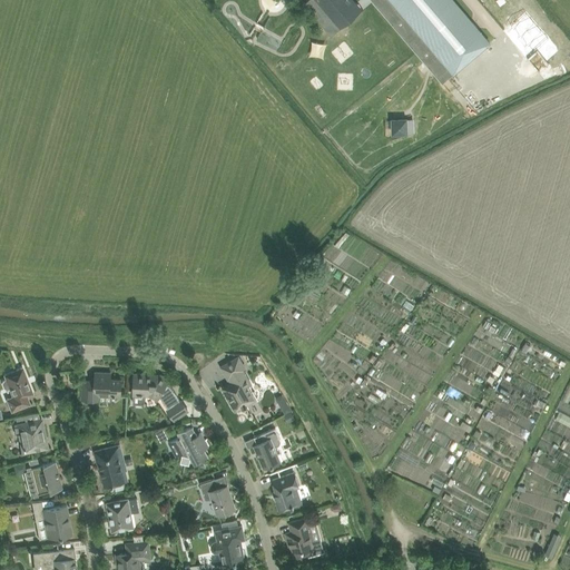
[(310,0),(330,22),(338,15),(342,17),(357,3),(355,0),(310,0)]
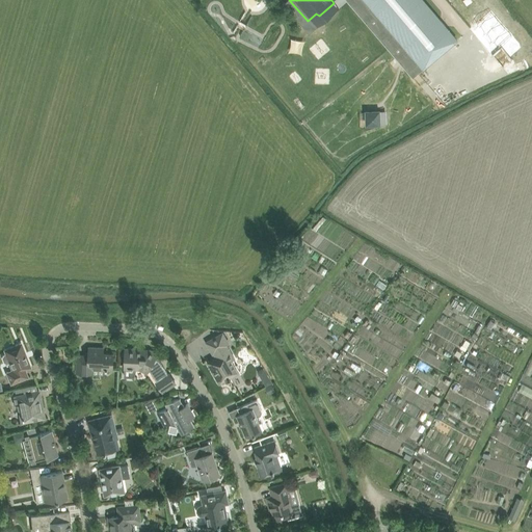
[(347,0),(414,77),(457,40),(423,0),(347,0)]
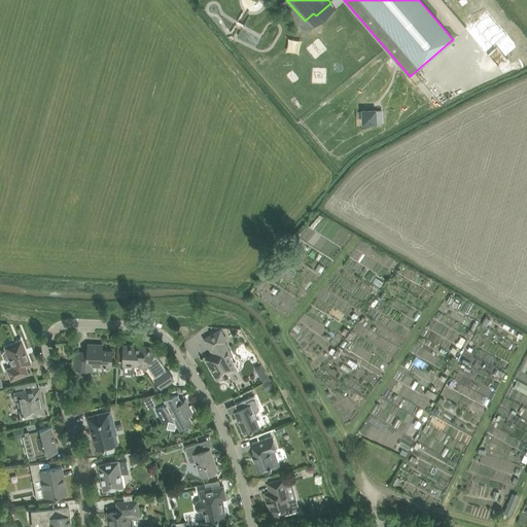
[(266,44),(269,57),(281,53),(277,40),(266,44)]
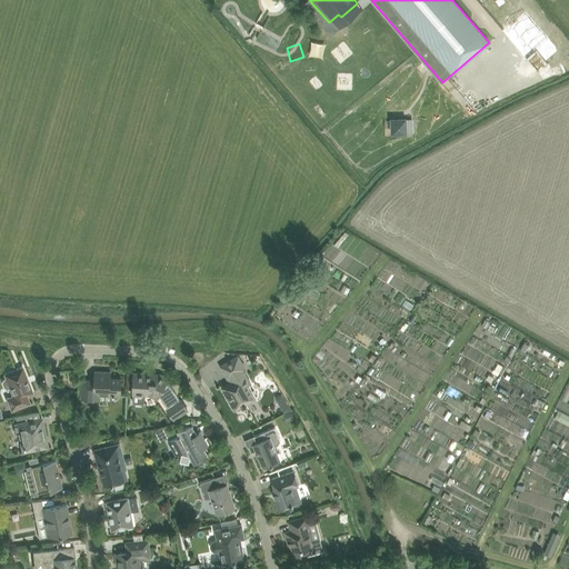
[(405,120),(392,120),(393,132),(406,131),(405,120)]
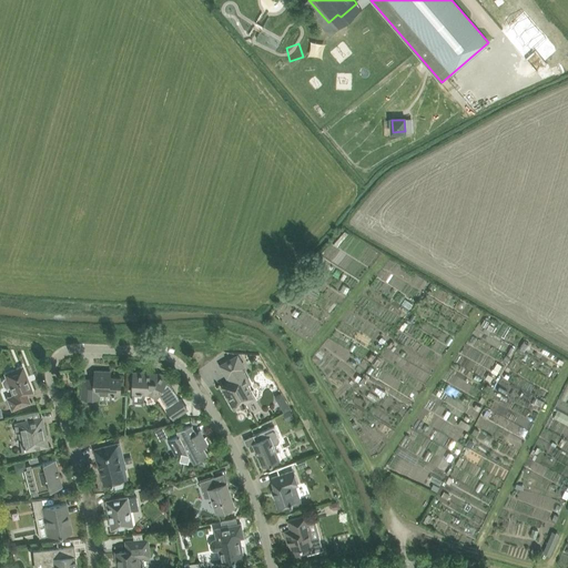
[(231,359),(221,365),(227,377),(229,377),(231,381),(227,383),(222,386),(224,389),(235,408),(244,403),(245,405),(246,404),(246,403),(254,398),(247,384),(251,383),(243,368),(245,367),(239,355),(231,359)]
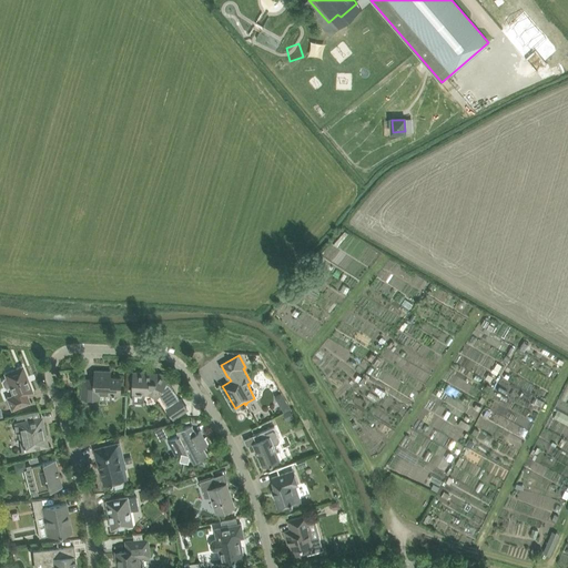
[(32,392),(22,366),(4,373),(6,377),(3,378),(2,382),(3,386),(7,387),(10,386),(13,395),(7,397),(11,409),(30,402),(27,394),(32,392)]
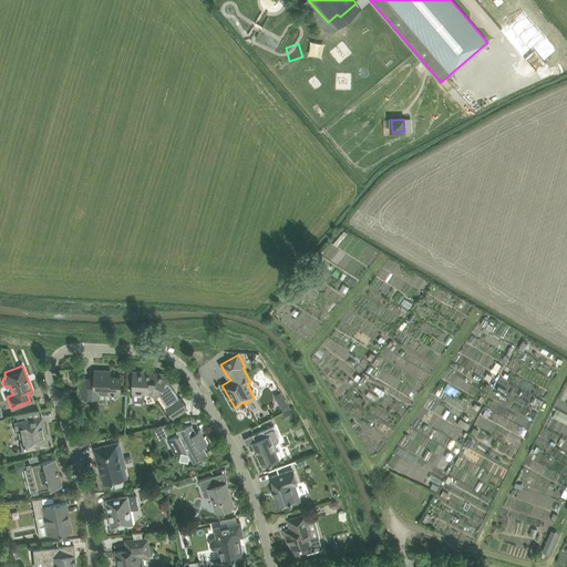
[(121,394),(121,378),(111,377),(111,371),(95,370),(95,379),(83,379),(82,395),(96,397),(101,393),(101,390),(109,390),(109,391),(112,394),(121,394)]
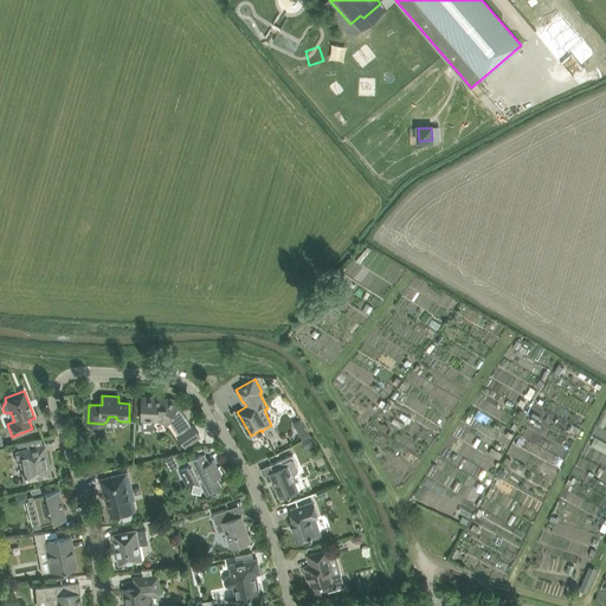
[(142,419),(142,427),(143,430),(153,430),(155,420),(160,420),(168,424),(169,421),(171,423),(179,436),(186,446),(191,443),(200,436),(193,426),(192,426),(181,411),(176,408),(179,404),(172,399),(161,399),(143,398),(143,410),(142,419)]
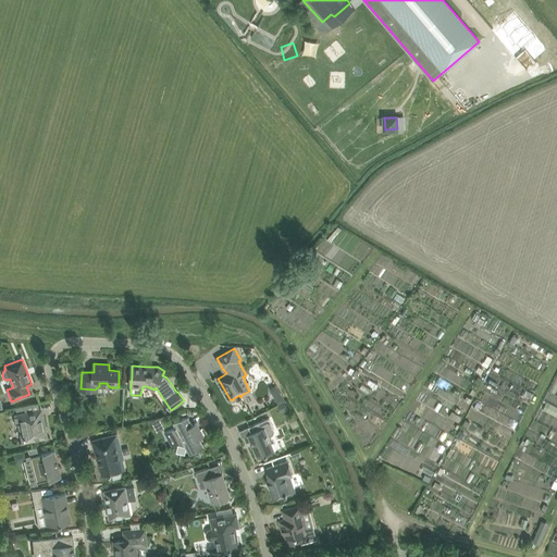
[(282,412),(288,409),(285,403),(279,406),(282,412)]
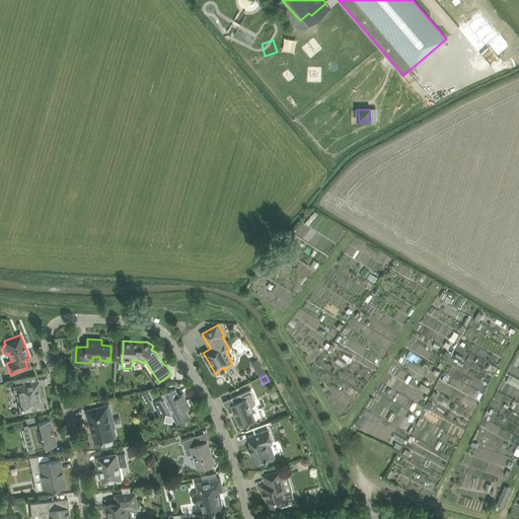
[(38,387),(36,381),(26,383),(12,386),(14,396),(19,395),(22,413),(42,409),(41,402),(43,401),(40,386),(38,387)]
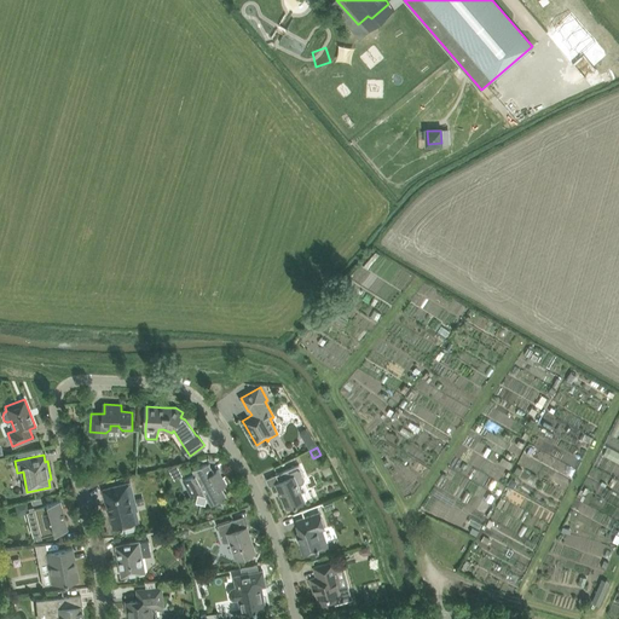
[(212,503),(217,502),(227,496),(226,495),(225,495),(221,487),(227,484),(219,469),(214,472),(210,463),(194,468),(196,473),(183,480),(191,496),(197,492),(198,493),(206,495),(207,495),(212,503)]
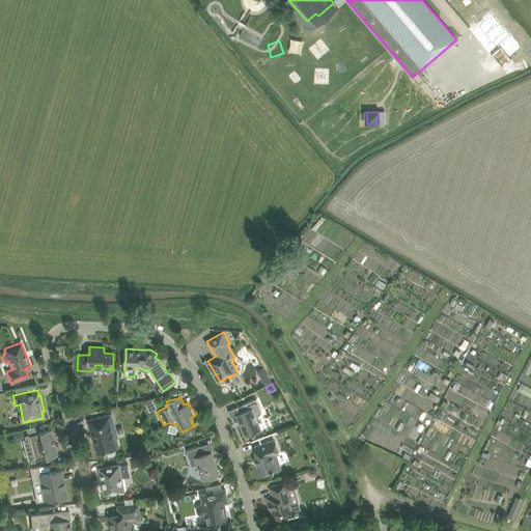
[(241,413),(236,414),(246,436),(253,432),(253,434),(261,430),(261,429),(263,428),(261,421),(258,422),(256,416),(260,414),(262,411),(257,398),(248,402),(239,407),(241,413)]
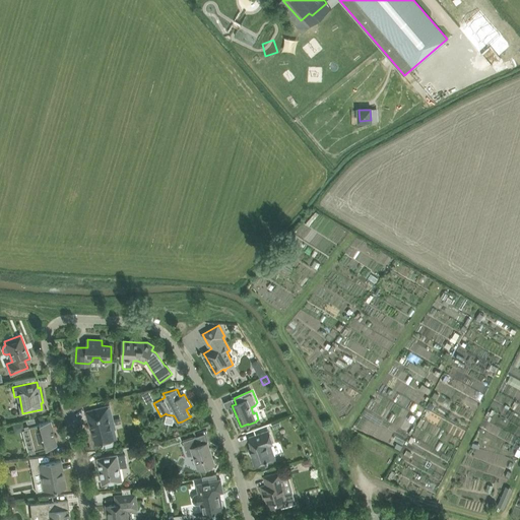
[(96,408),(86,411),(89,421),(91,421),(95,437),(93,437),(95,445),(103,443),(103,444),(105,443),(106,448),(116,446),(114,439),(118,438),(113,415),(110,405),(96,408)]
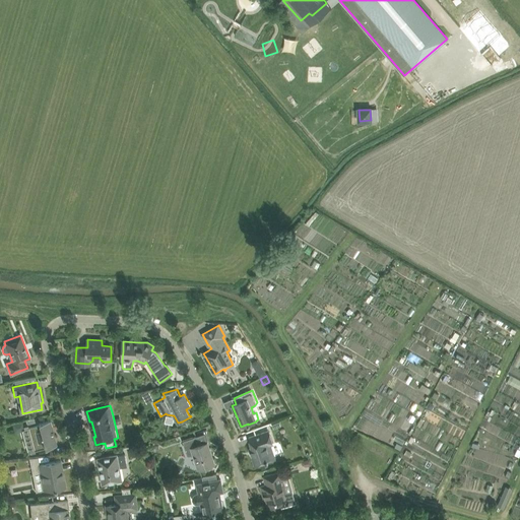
[(36,418),(26,420),(27,427),(37,425),(36,418)]
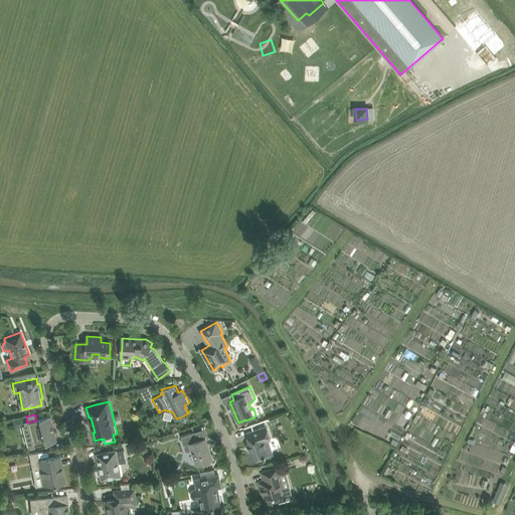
[(29,431),(26,436),(31,439),(33,447),(44,444),(46,444),(56,441),(54,435),(53,431),(53,430),(53,428),(50,416),(40,418),(38,419),(36,420),(27,422),(29,431)]
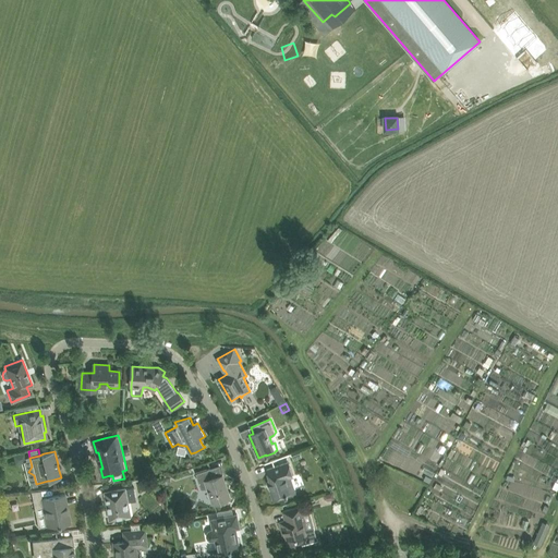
[(24,452),(13,456),(15,464),(24,462),(26,462),(26,460),(25,458),(24,452)]
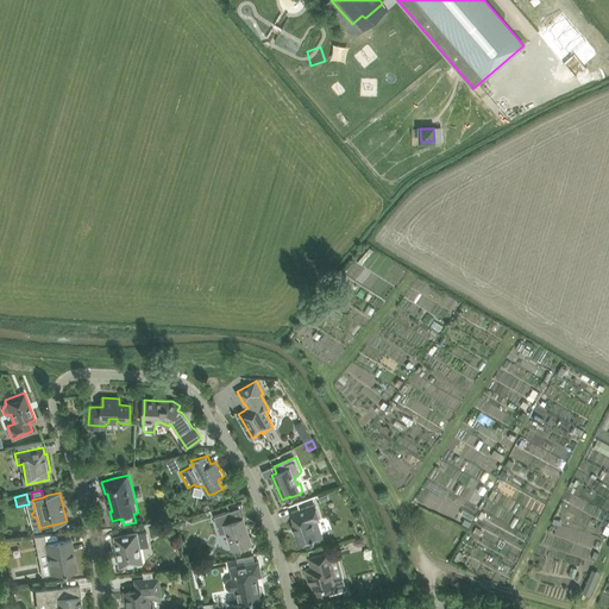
[(312,541),(322,538),(320,532),(315,529),(313,522),(320,520),(315,504),(292,512),(295,523),(293,525),(299,544),(309,540),(312,540),(312,541)]
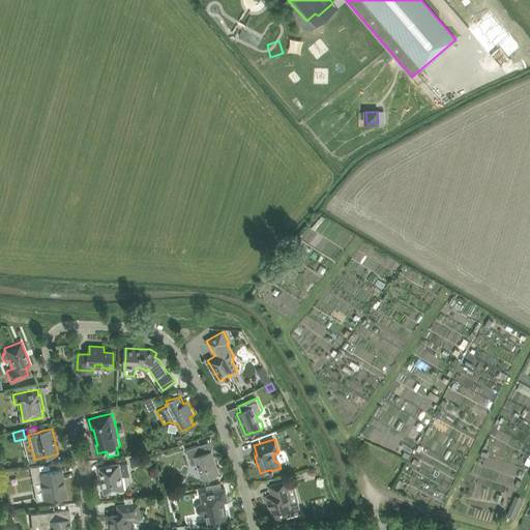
[(203,453),(200,445),(186,449),(190,464),(193,465),(197,463),(203,478),(209,476),(219,472),(212,450),(203,453)]
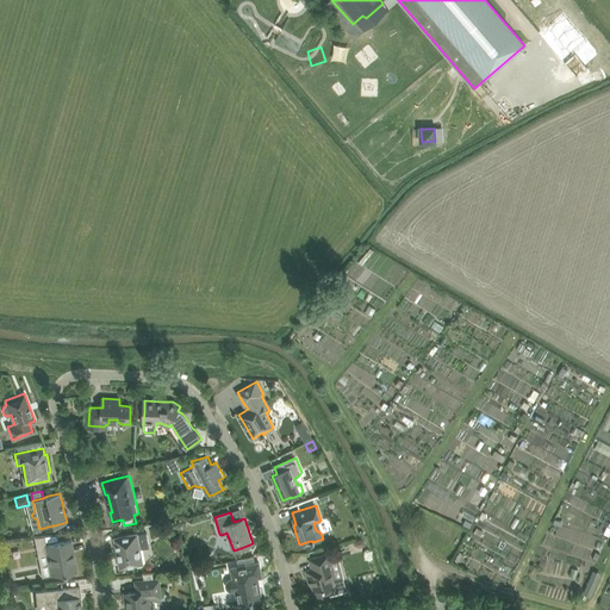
[(118,537),(114,537),(118,555),(120,568),(132,566),(143,564),(141,549),(150,547),(147,533),(138,534),(137,534),(129,535),(118,537)]
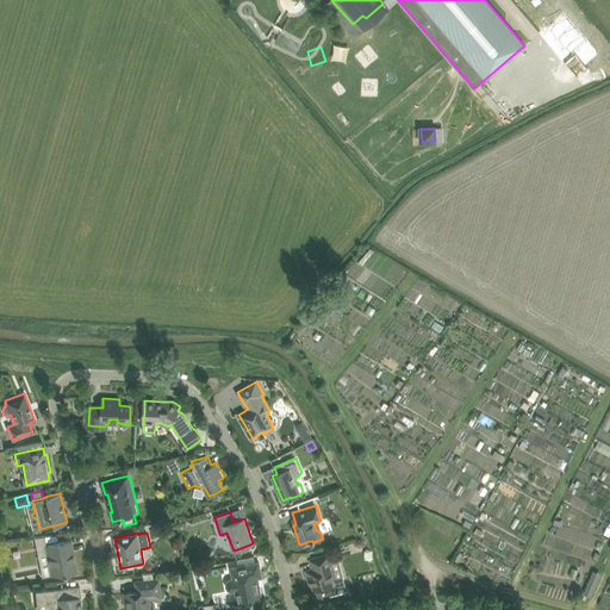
[(45,545),(45,543),(44,536),(35,539),(42,577),(51,574),(51,576),(63,573),(63,574),(66,573),(78,571),(74,553),(70,553),(68,541),(72,541),(72,540),(45,545)]
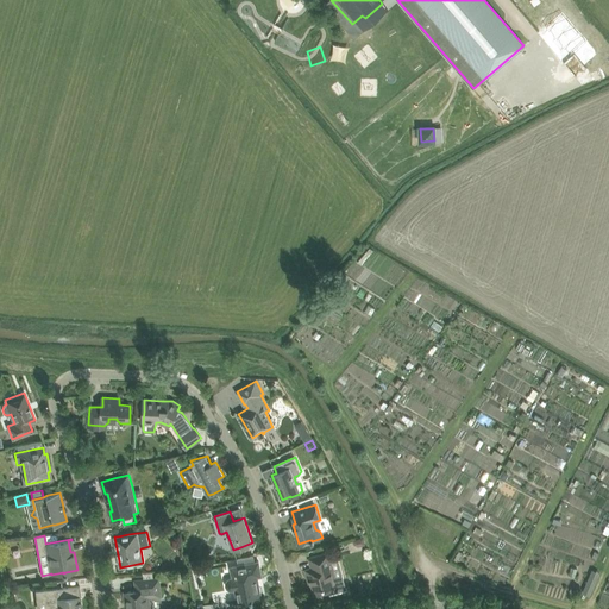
[(359,538),(353,540),(355,544),(358,546),(362,545),(366,544),(364,537),(359,538)]
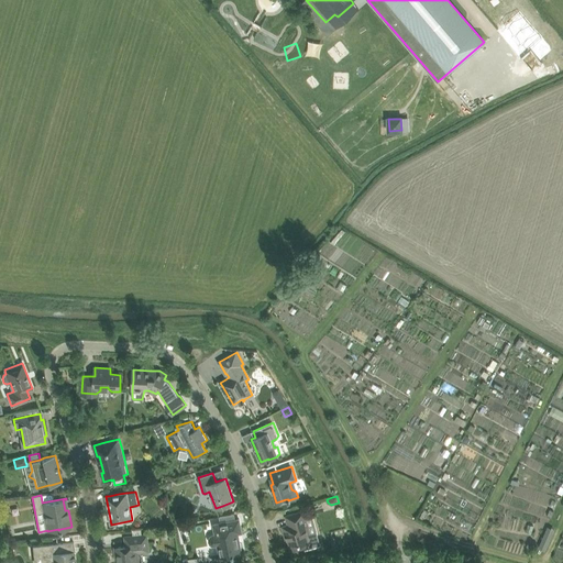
[(288,525),(283,526),(286,537),(287,537),(288,540),(289,540),(291,550),(304,545),(305,549),(321,544),(318,533),(309,536),(305,517),(306,517),(304,511),(299,512),(297,512),(286,516),(288,525)]
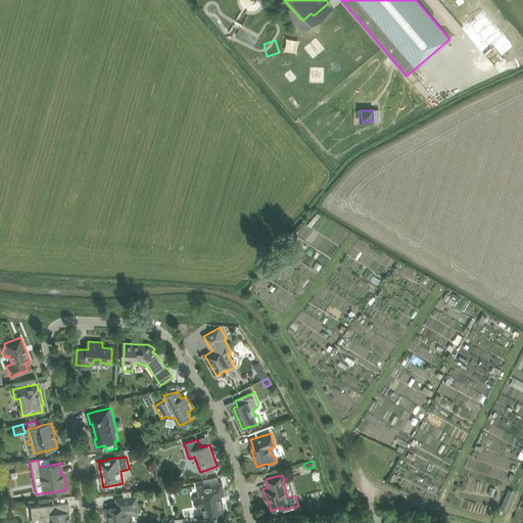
[(194,500),(193,503),(195,505),(197,507),(200,507),(202,507),(203,515),(204,517),(205,522),(210,522),(218,522),(217,517),(218,517),(218,515),(224,513),(224,511),(225,511),(224,504),(223,505),(221,495),(225,494),(223,482),(212,484),(198,487),(200,495),(198,495),(195,496),(194,500)]
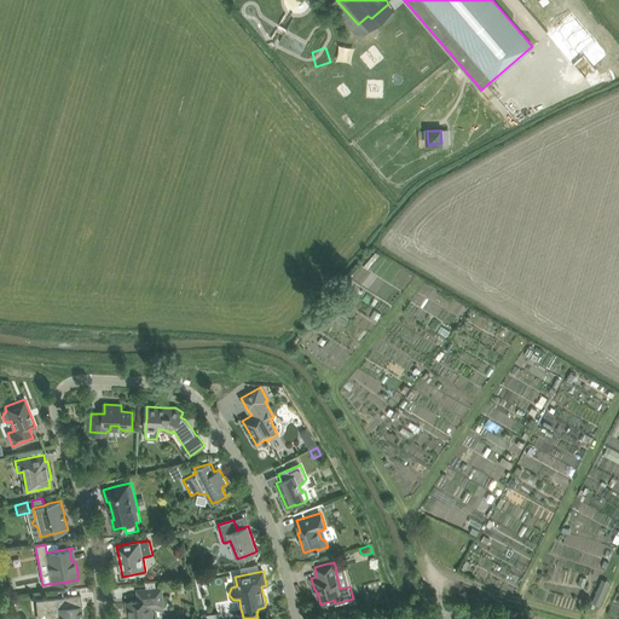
[(602,578),(593,602),(600,606),(609,582),(602,578)]
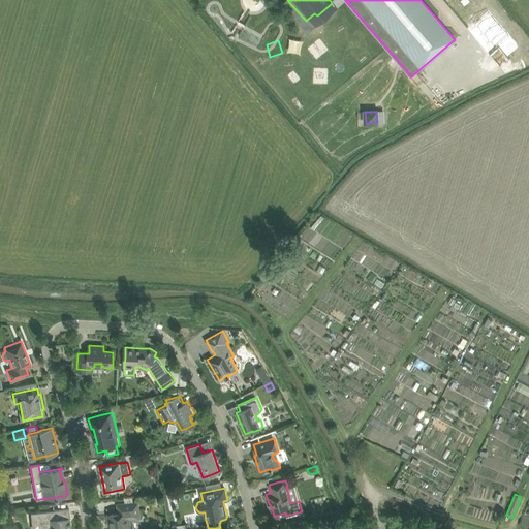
[(130,528),(129,519),(139,518),(138,502),(118,504),(119,512),(109,514),(109,520),(111,520),(112,528),(130,528)]
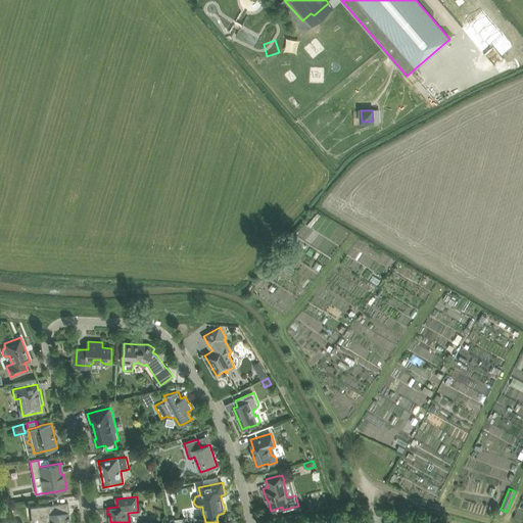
[(66,516),(66,513),(68,513),(69,512),(68,504),(31,508),(32,517),(40,516),(41,521),(50,520),(50,522),(68,522),(68,521),(70,520),(69,517),(68,516),(66,516)]
